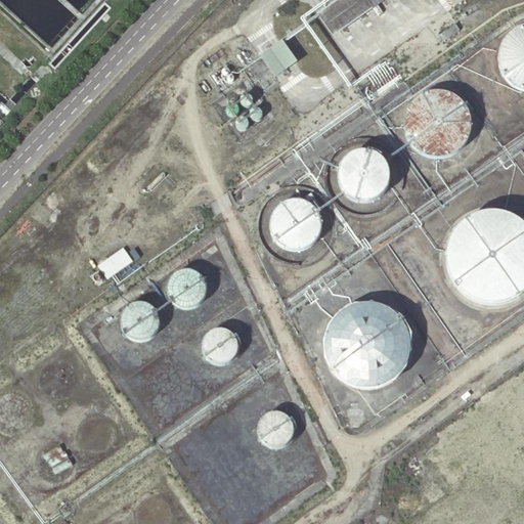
[(341,0),(318,16),(334,38),(388,0),(341,0)]
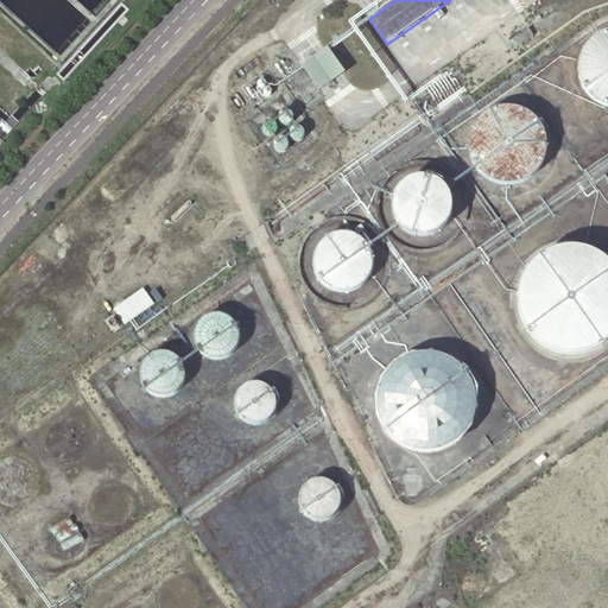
[(510,42),(515,49),(533,36),(529,29),(510,42)]
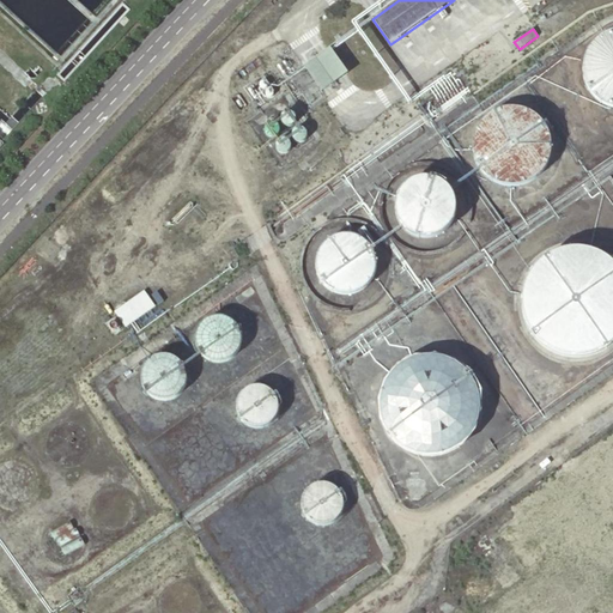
[(612,30),(605,34),(595,38),(587,49),(582,61),(581,68),(583,80),(587,90),(595,99),(607,105),(612,107),(612,30)]
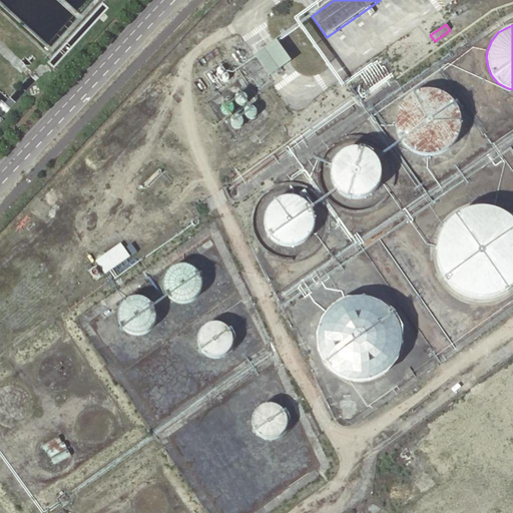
[(261,53),(276,73),(289,63),(274,43),(261,53)]
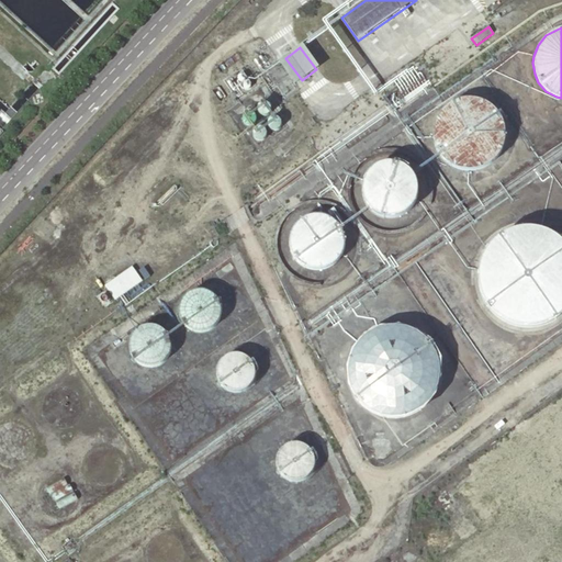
[(31,66),(35,71),(41,66),(35,62),(31,66)]
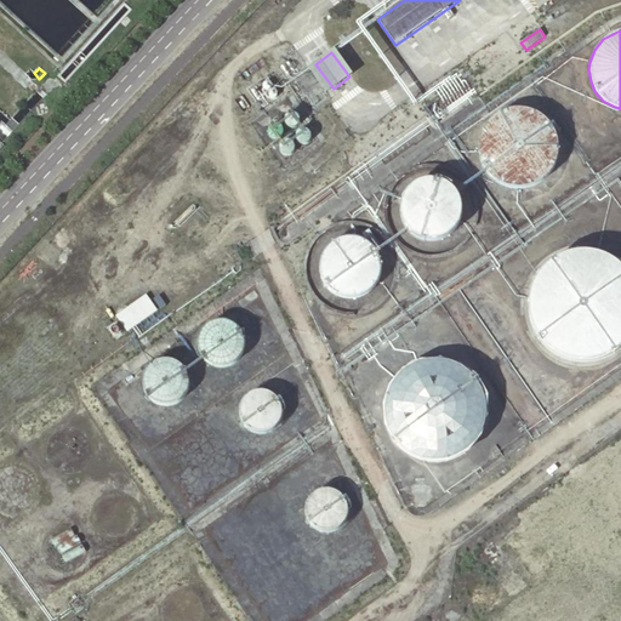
[(556,154),(554,138),(550,127),(542,120),(533,114),(522,112),(510,112),(500,115),(490,123),(483,134),(479,143),(479,148),(480,160),(484,170),(491,180),(502,186),(514,189),(528,188),(539,182),(547,176),(553,166),(556,154)]
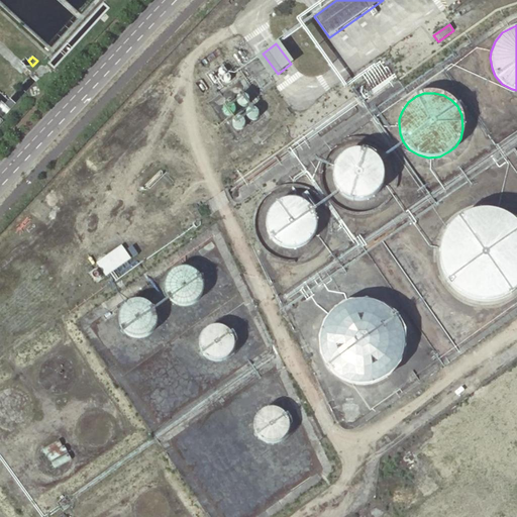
[(250,103),(250,101),(250,99),(249,98),(248,97),(247,96),(245,95),(243,95),(242,95),(241,96),(239,97),(238,98),(238,100),(237,101),(237,102),(238,103),(238,105),(239,106),(240,107),(241,108),(242,108),(244,108),(245,108),(246,108),(248,106),(249,105),(250,103)]
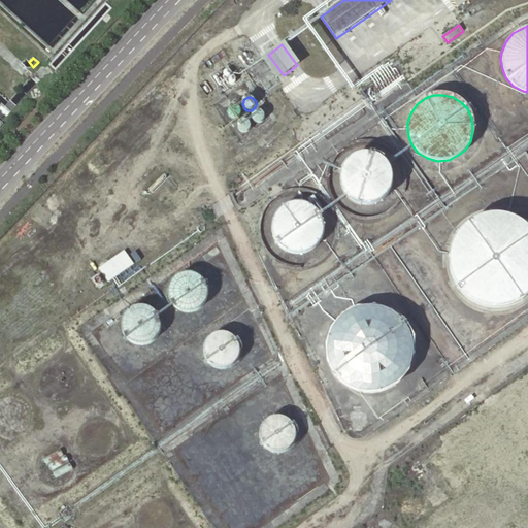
[(242,114),(242,112),(241,110),(241,109),(239,107),(237,107),(236,107),(234,107),(233,107),(232,108),(231,109),(230,110),(229,111),(229,112),(229,114),(230,114),(230,117),(231,118),(232,119),(234,120),(235,120),(236,120),(237,120),(238,120),(240,119),(241,118),(241,117),(242,114)]
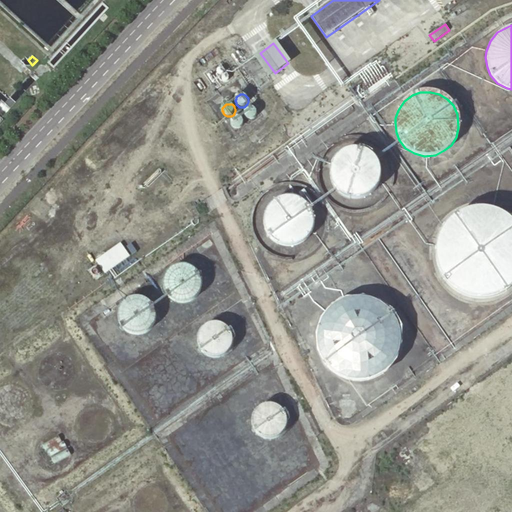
[(257,113),(257,112),(257,111),(256,109),(254,108),(253,107),(251,107),(249,107),(248,108),(247,109),(245,110),(245,112),(245,115),(246,117),(247,118),(249,119),(250,119),(252,119),(254,119),(255,118),(256,117),(256,116),(257,115),(257,113)]
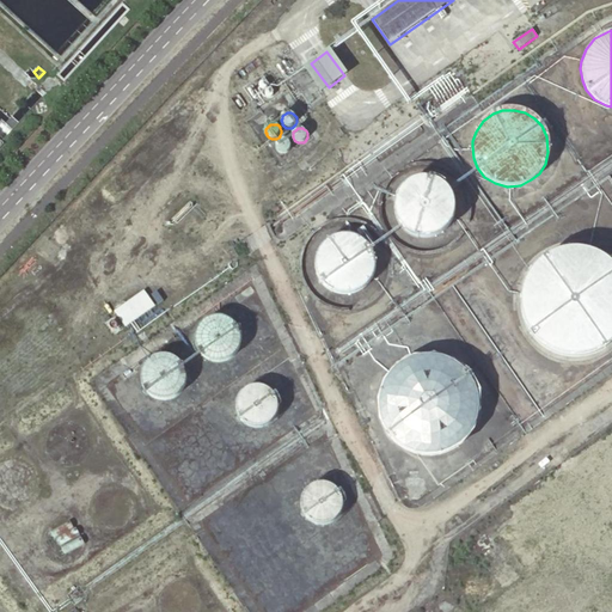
[(292,148),(292,146),(291,144),(291,142),(288,140),(287,140),(285,139),(283,139),(282,140),(281,140),(280,141),(279,142),(277,145),(277,146),(277,148),(279,151),(281,153),(282,153),(283,154),(286,154),(288,153),(289,152),(291,151),(292,148)]
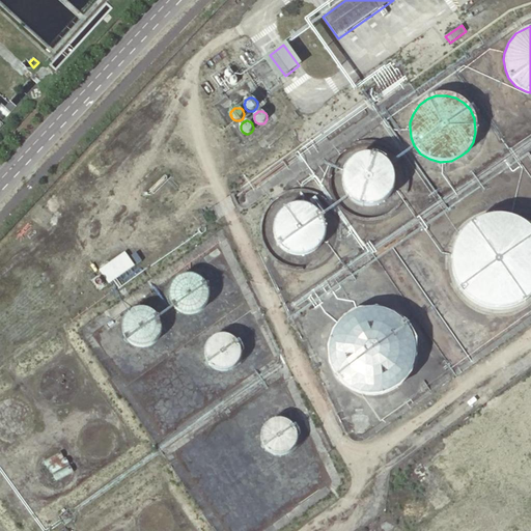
[(394,184),(393,174),(390,167),(386,162),(380,158),(373,156),(366,155),(359,157),(353,160),(346,167),(343,173),(342,180),(342,188),(345,195),(350,199),(353,202),(362,206),(370,207),(376,206),(384,202),(388,199),(392,192),(394,184)]
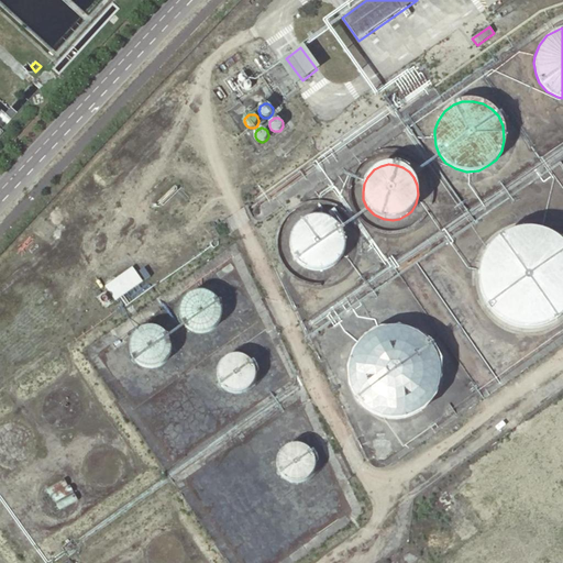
[(345,246),(344,235),(340,227),(333,221),(327,217),(318,216),(311,217),(305,219),(298,223),(294,230),(290,238),(290,242),(291,250),(295,258),(298,263),(305,267),(311,269),(320,271),(326,269),(333,265),(338,262),(343,254),(345,246)]
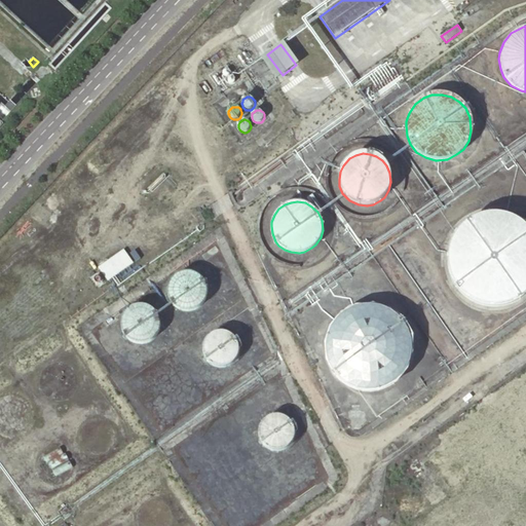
[(525,228),(525,227),(514,219),(499,215),(486,215),(473,219),(459,229),(451,240),(448,254),(447,259),(449,273),(450,276),(457,290),(468,300),(481,305),(494,307),(509,304),(520,299),(525,293),(525,228)]
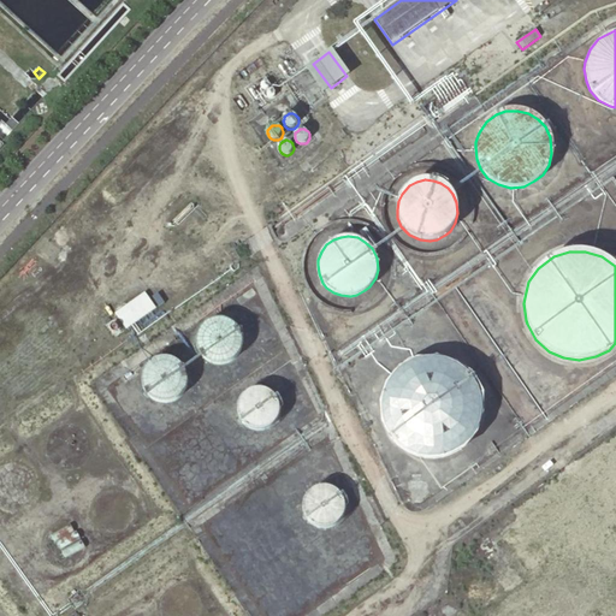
[(114,313),(125,330),(158,311),(147,294),(114,313)]
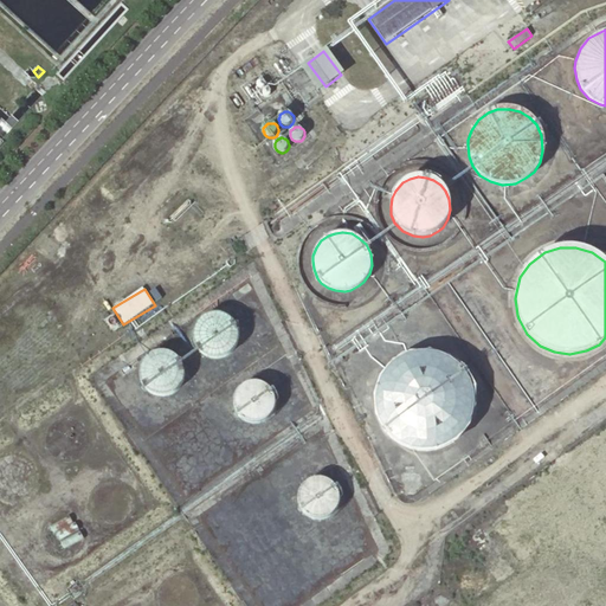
[(229,333),(229,322),(225,316),(223,313),(219,310),(216,308),(211,307),(205,307),(199,308),(193,313),(188,318),(187,320),(186,327),(186,331),(187,335),(189,341),(192,343),(198,348),(204,350),(211,350),(217,348),(223,345),(226,340),(229,333)]
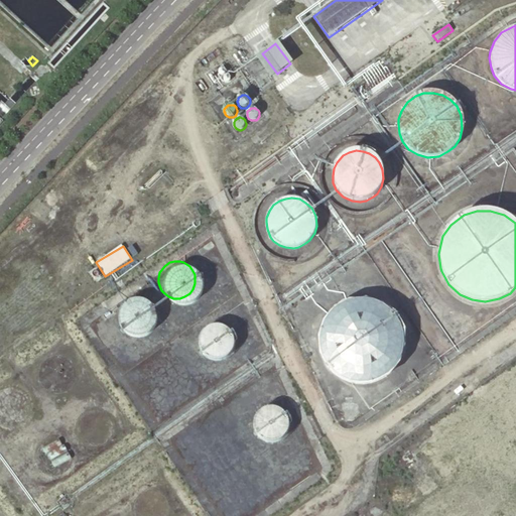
[(149,313),(148,307),(147,301),(144,297),(141,295),(135,292),(131,291),(125,292),(119,294),(116,297),(113,300),(111,305),(110,310),(111,316),(114,323),(119,328),(123,330),(128,331),(135,330),(140,328),(144,324),(147,318),(149,313)]
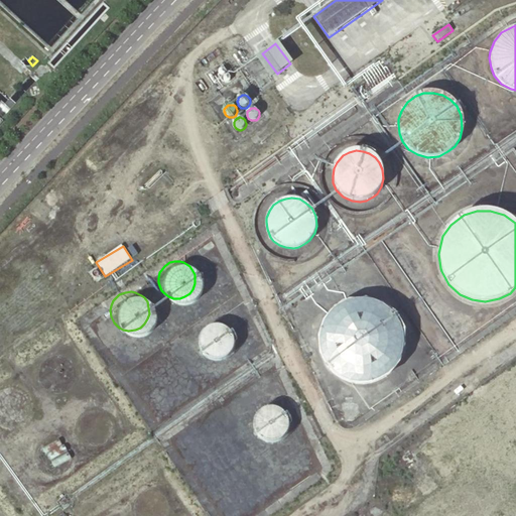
[(338,297),(315,373),(391,395),(414,319),(338,297)]
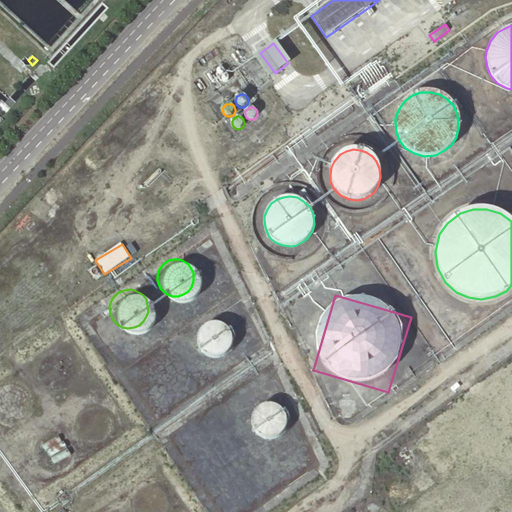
[(225,337),(225,332),(224,327),(220,323),(215,319),(211,318),(206,317),(201,319),(198,320),(195,323),(192,328),(191,332),(191,334),(191,337),(192,342),(195,346),(197,348),(200,350),(205,352),(210,352),(215,351),(219,348),(222,346),(224,342),(225,337)]
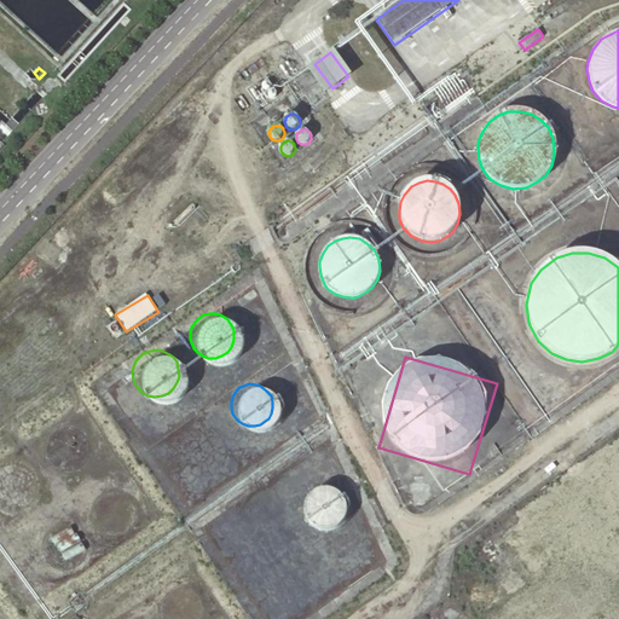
[(597,443),(609,458),(618,452),(606,435),(597,443)]
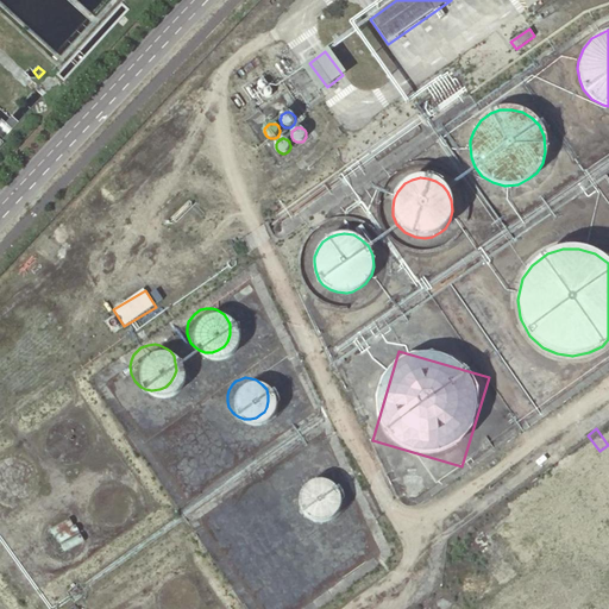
[(514,531),(539,564),(608,513),(608,466),(550,508),(547,506),(514,531)]
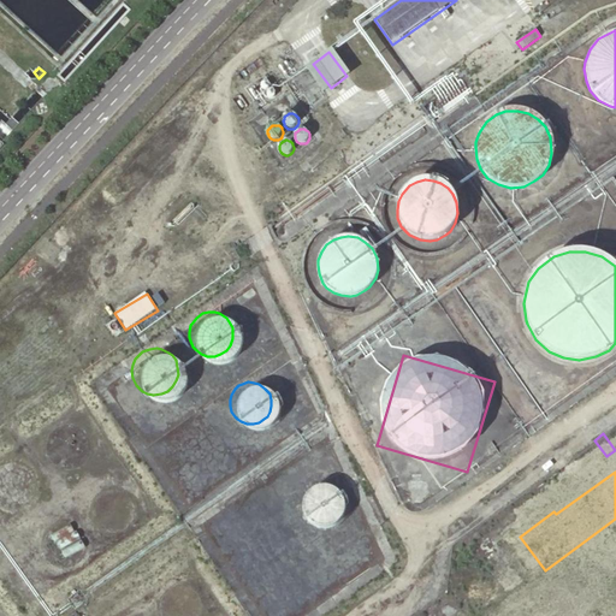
[(343,504),(343,502),(343,501),(342,496),(341,492),(339,490),(338,489),(337,486),(335,485),(333,483),(330,481),(329,480),(326,480),(324,479),(321,479),(317,479),(313,480),(309,481),(308,481),(304,484),(302,486),(301,489),(300,491),(298,493),(297,496),(297,498),(296,501),(296,504),(297,508),(298,510),(300,514),(302,517),(303,519),(306,521),(309,523),(313,525),(314,525),(319,526),(321,526),(323,525),(326,525),(329,523),(332,522),(335,520),(336,519),(338,516),(339,515),(341,514),(342,510),(342,508),(343,505),(343,504)]
